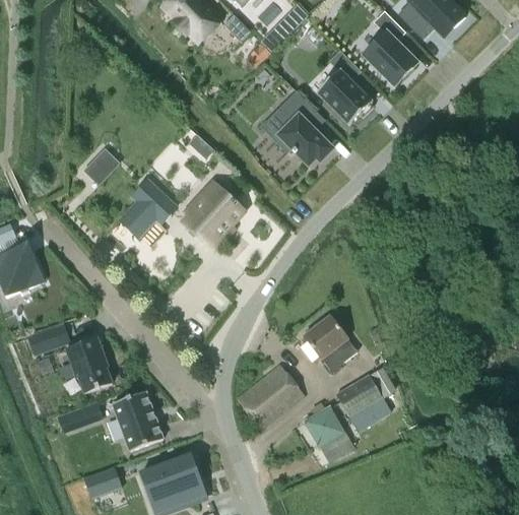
[(197,41),(220,18),(202,0),(166,0),(167,0),(161,5),(176,18),(173,21),(184,33),(187,30),(197,41)]
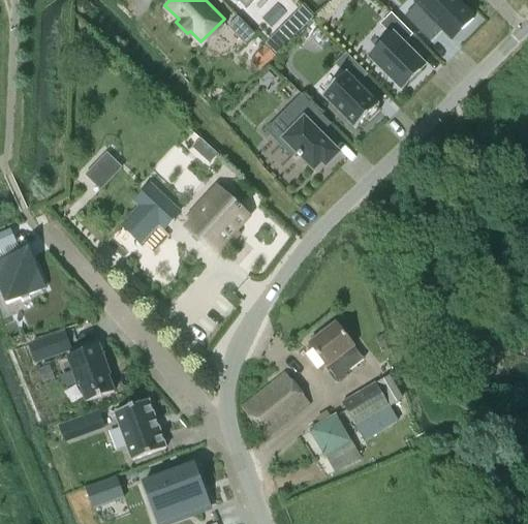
[(471,14),(456,0),(416,0),(404,13),(426,34),(437,23),(451,36),(471,14)]
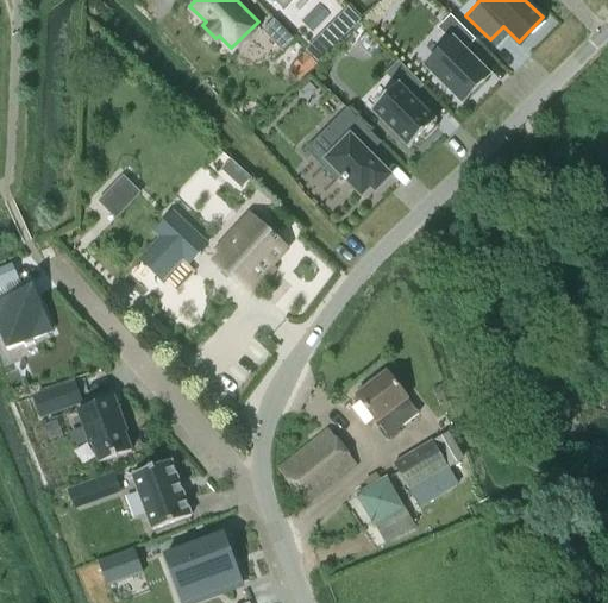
[(474,35),(450,12),(437,24),(450,37),(425,62),(461,96),(459,98),(461,99),(488,71),(487,70),(486,71),(462,46),(474,35)]
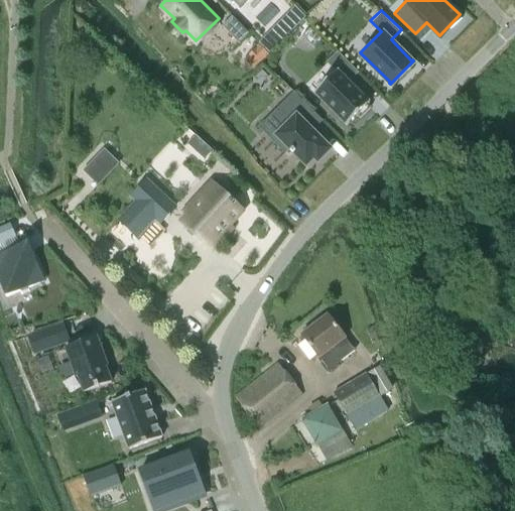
[(231,13),(221,23),(238,40),(248,30),(231,13)]
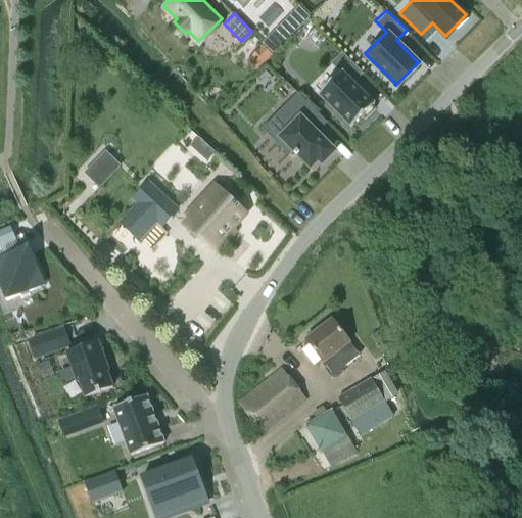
[(272,50),(290,32),(280,21),(262,40),(272,50)]
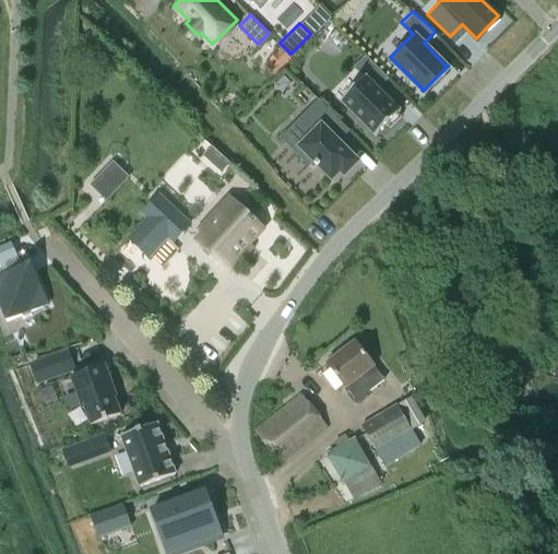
[(263,61),(274,72),(291,56),(280,45),(263,61)]
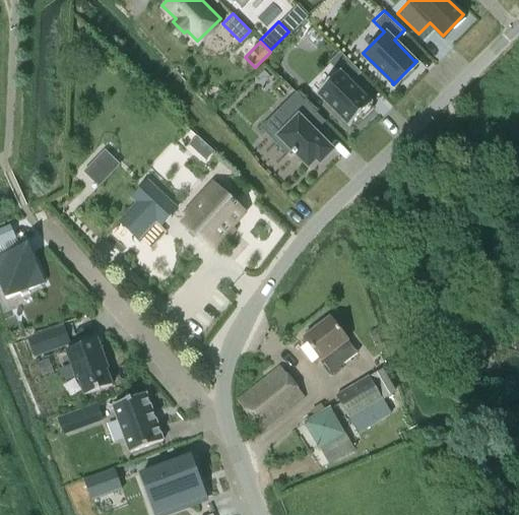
[(339,68),(316,90),(348,123),(359,113),(362,116),(372,106),(369,103),(371,101),(339,68)]
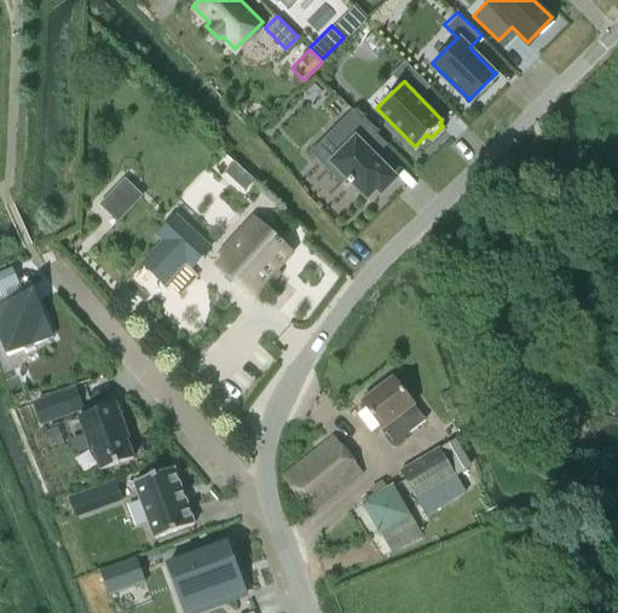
[(324,136),(339,150),(325,163),(341,179),(345,174),(348,178),(348,179),(351,181),(352,180),(367,196),(376,186),(380,191),(396,175),(363,143),(375,131),(352,108),(324,136)]
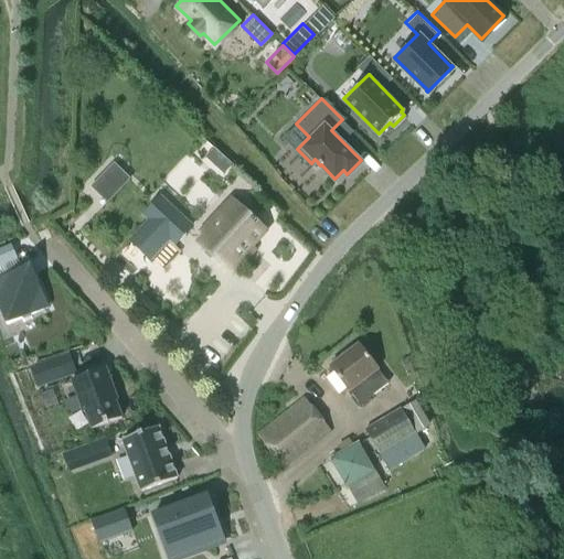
[(113,160),(91,182),(107,197),(129,174),(113,160)]
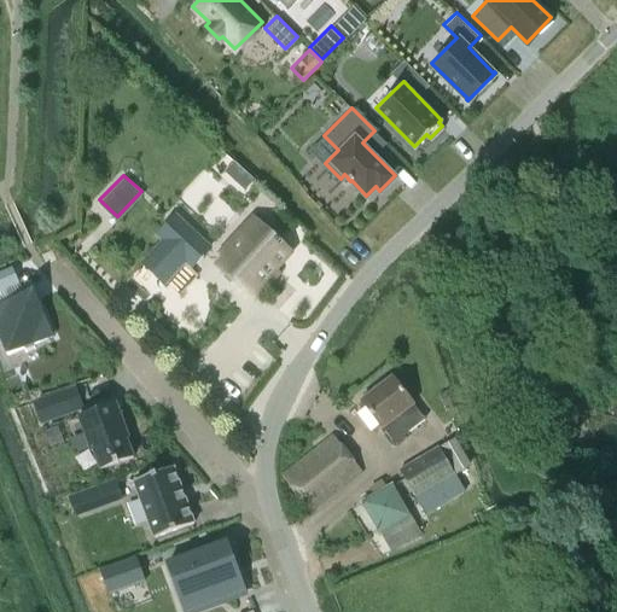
[(163,237),(141,260),(164,280),(185,257),(191,263),(209,244),(175,213),(157,232),(163,237)]
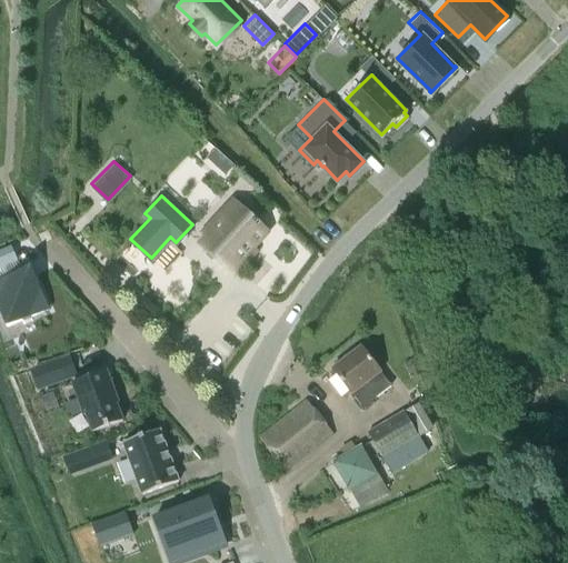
[(231,201),(201,233),(208,239),(203,243),(232,270),(248,253),(245,251),(266,228),(255,219),(259,213),(240,195),(233,203),(231,201)]
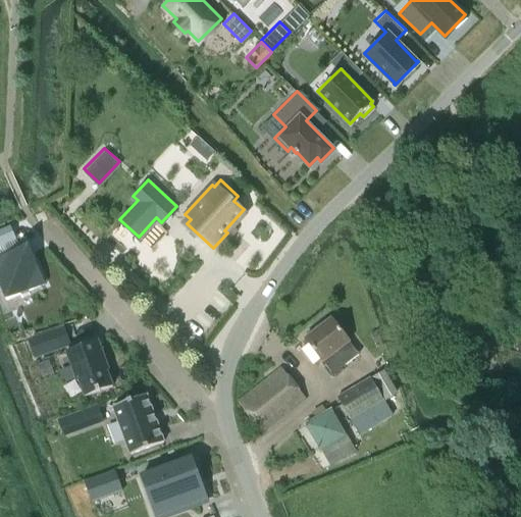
[(0,242),(15,236),(9,222),(0,226),(0,242)]
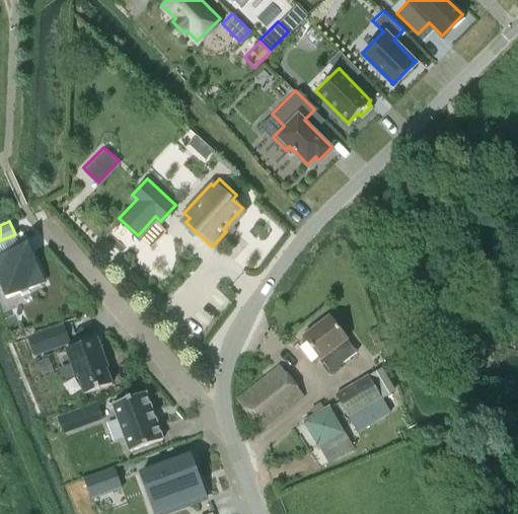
[(43,279),(27,242),(0,253),(0,281),(6,295),(43,279)]
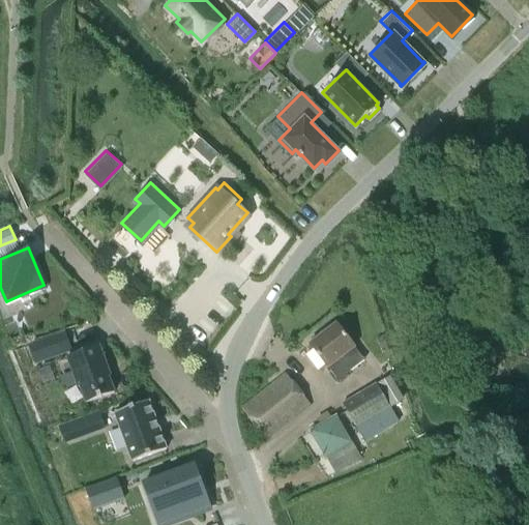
[(335,320),(309,341),(326,363),(327,363),(338,376),(350,367),(363,356),(353,343),(335,320)]
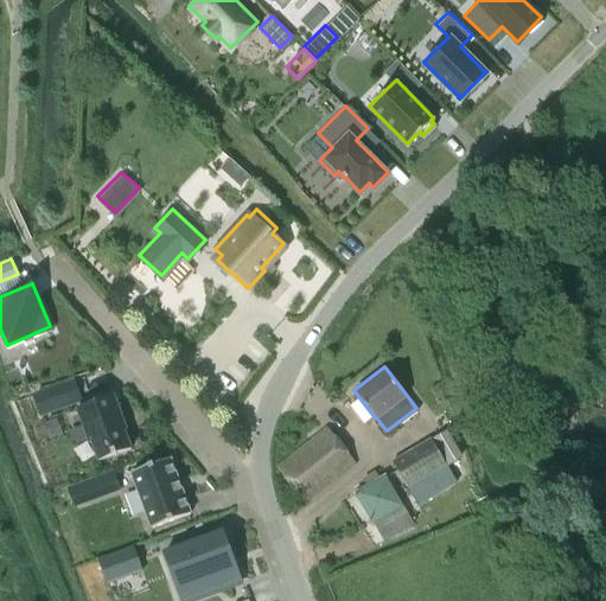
[(72,377),(51,385),(33,391),(39,409),(57,403),(80,395),(72,377)]
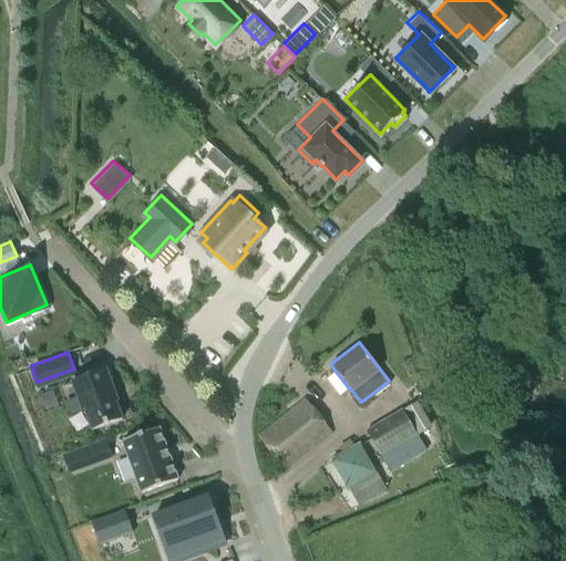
[(71,377),(83,411),(84,409),(91,427),(104,422),(104,423),(109,422),(107,421),(122,416),(115,398),(117,397),(105,365),(71,377)]
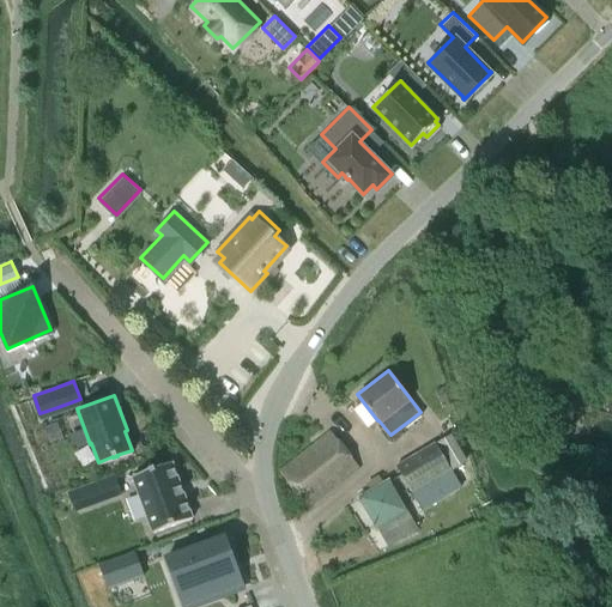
[(307,503),(357,463),(329,429),(303,448),(279,468),(307,503)]
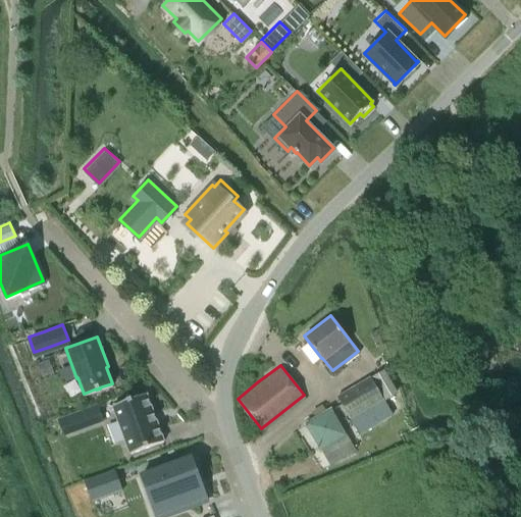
[(358,430),(392,411),(370,374),(336,394),(358,430)]
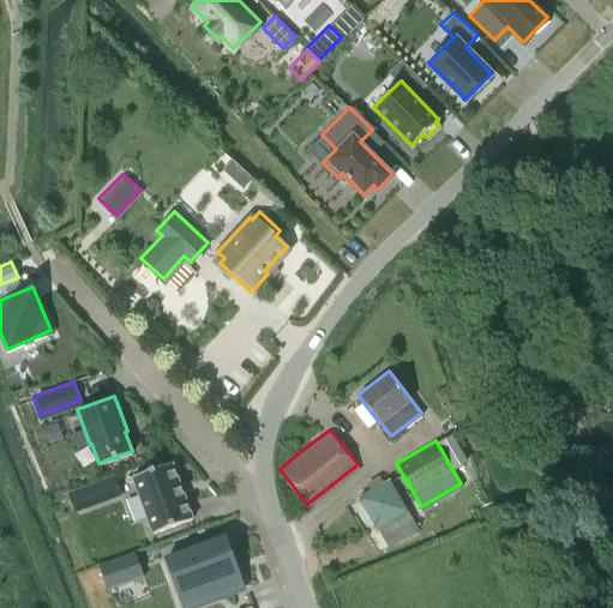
[(172,461),(130,475),(152,530),(192,516),(172,461)]
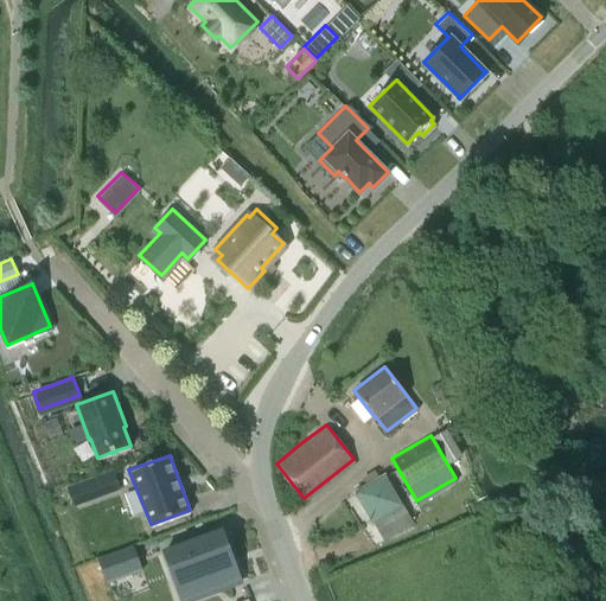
[(115,483),(109,467),(81,478),(87,493),(115,483)]
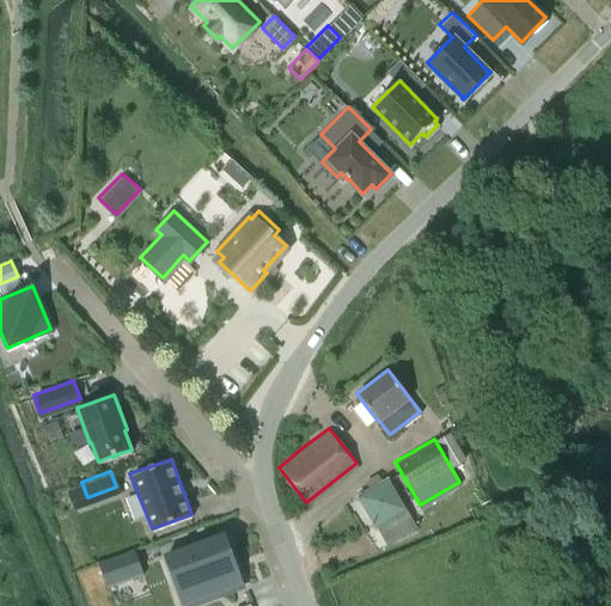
[(388,542),(415,525),(403,505),(388,477),(359,494),(388,542)]
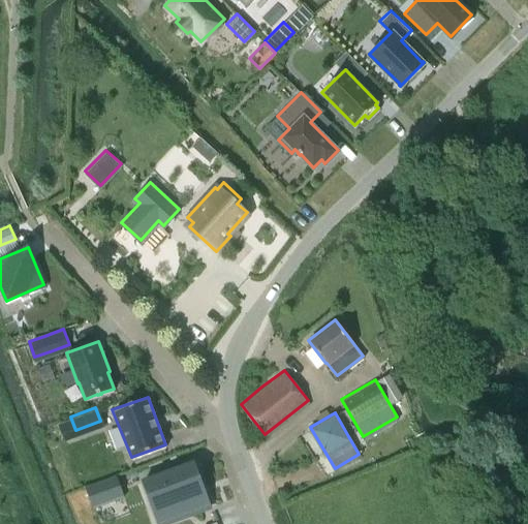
[(194,461),(142,481),(150,503),(164,497),(171,516),(210,502),(194,461)]
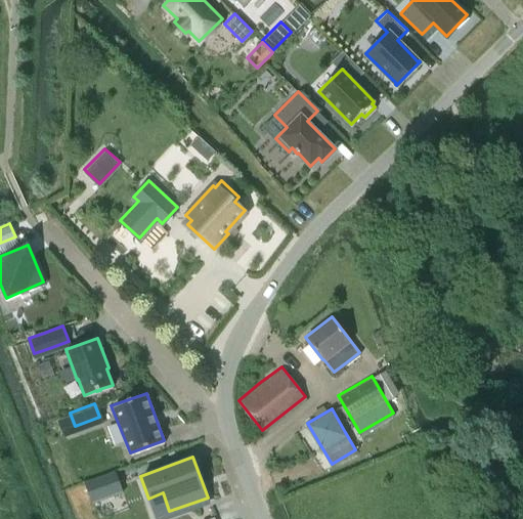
[(115,470),(84,481),(91,501),(122,489),(115,470)]
